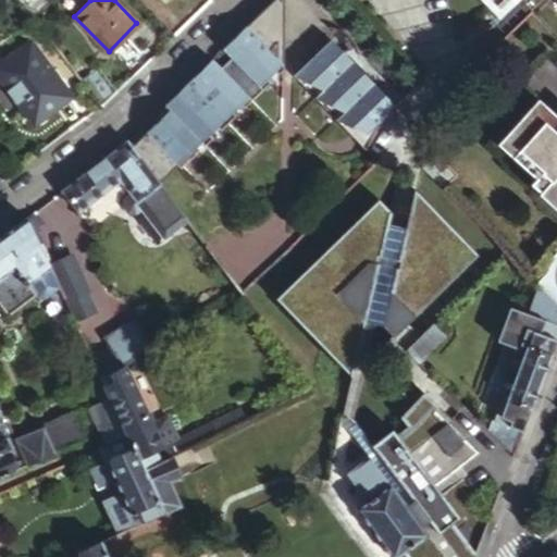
[(277,0),(270,0),(125,140),(158,184),(177,165),(181,170),(284,71),(284,5),(277,0)]
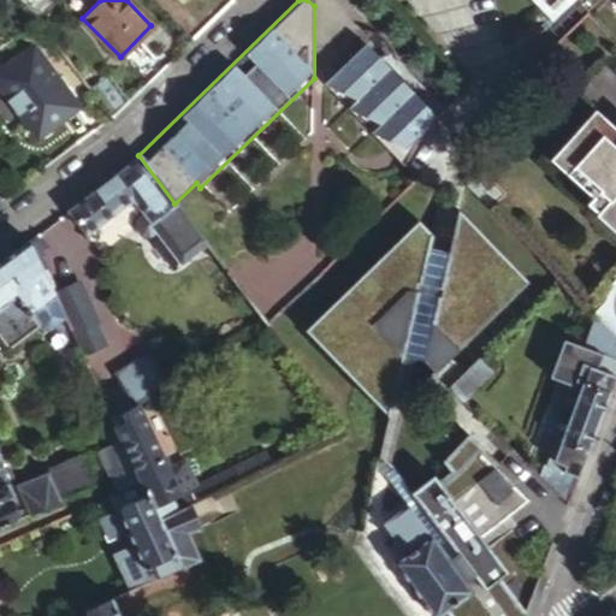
[(466,0),(425,0),(425,7),(463,16),(466,0)]
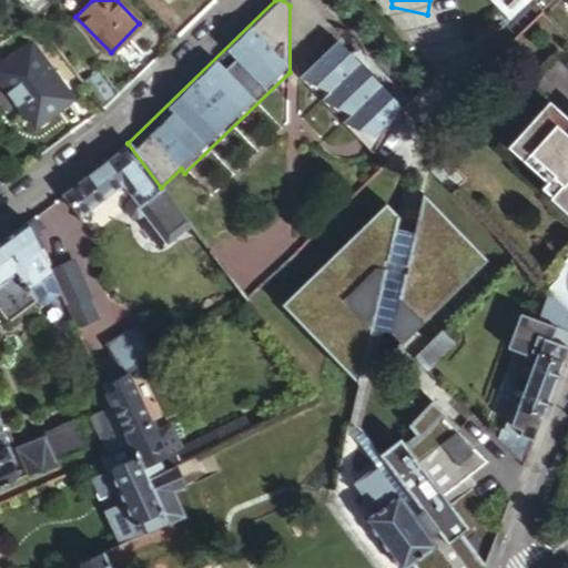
[(527,0),(531,0),(544,12),(555,0),(496,0),(511,16),(527,0)]
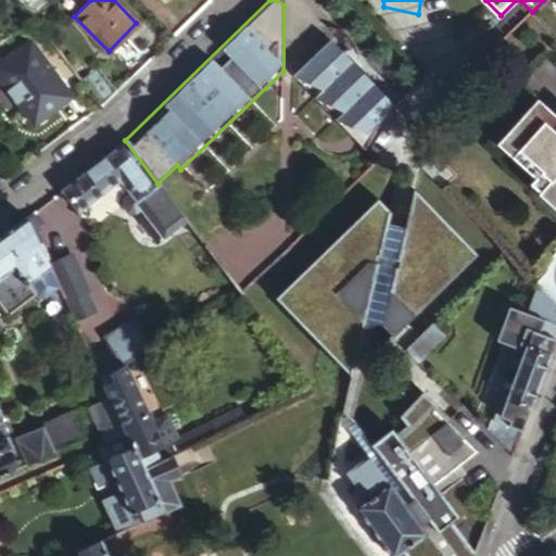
[(330,38),(293,76),(367,149),(388,116),(384,114),(396,102),(344,52),(330,38)]
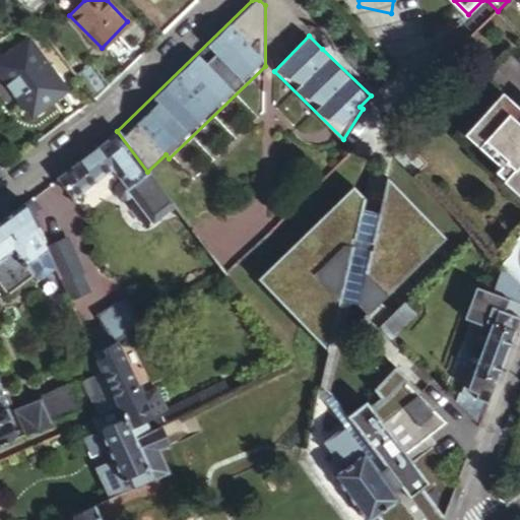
[(28,38),(0,58),(0,69),(33,115),(66,88),(28,38)]
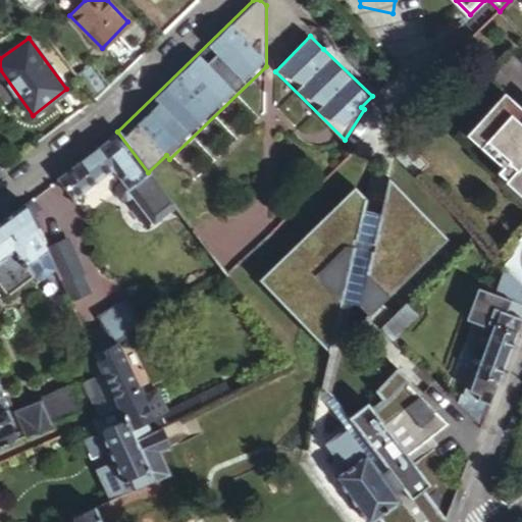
[(330,42),(323,49),(372,96),(379,90),(330,42)]
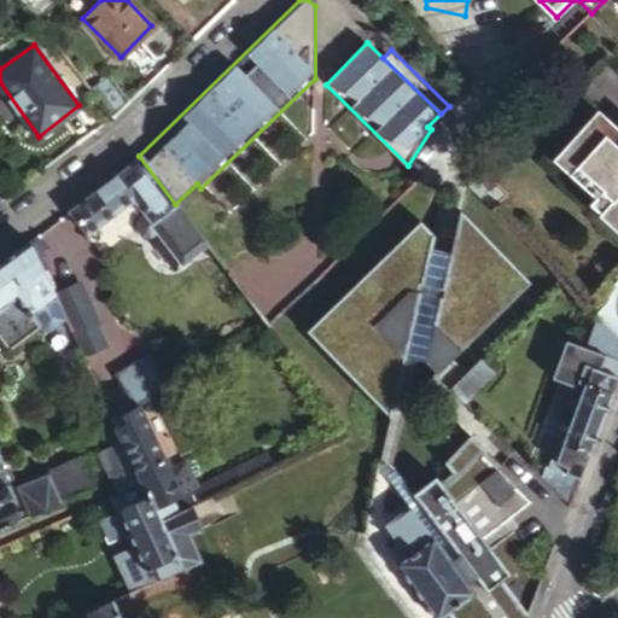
[(108,70),(88,83),(114,116),(132,100),(108,70)]
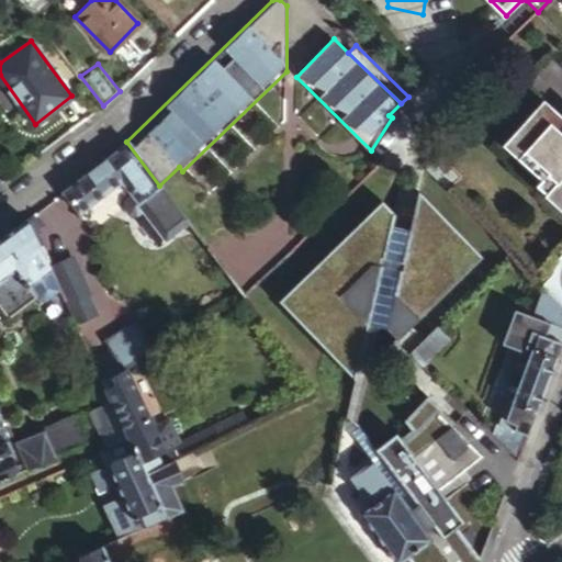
[(502,143),(538,177),(561,149),(561,119),(540,99),(502,143)]
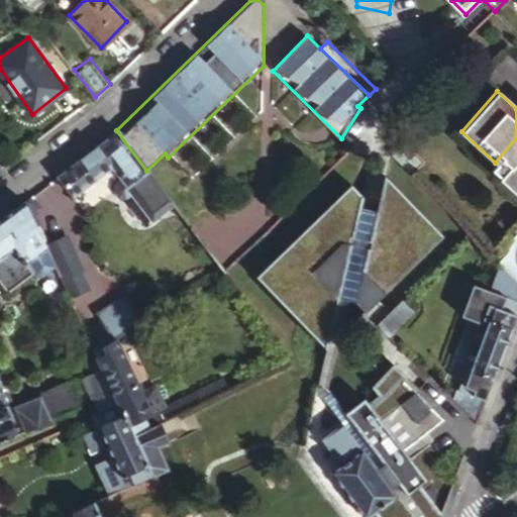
[(146,171),(116,130),(98,143),(58,173),(73,192),(109,165),(119,179),(130,193),(150,219),(172,203),(146,171)]
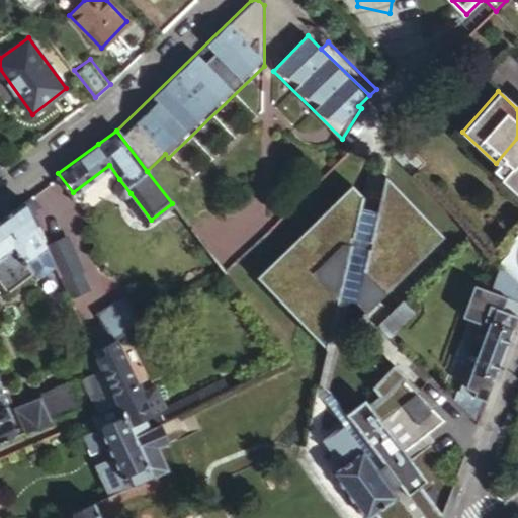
[(517,138),(496,163),(498,165),(493,171),(499,178),(502,175),(517,190),(517,138)]
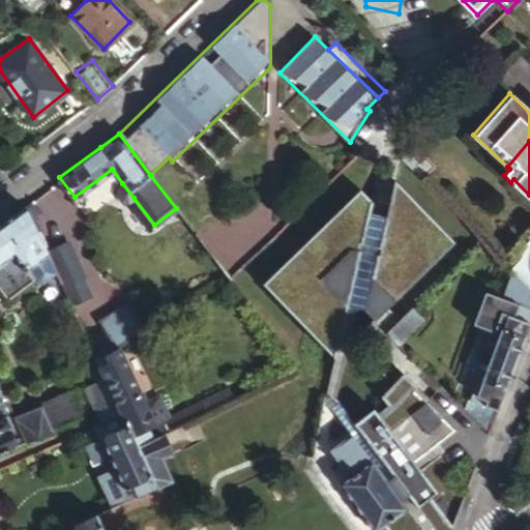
[(457,241),(394,178),(390,212),(373,210),(375,198),(363,186),(263,283),(332,357),(340,304),(349,305),(365,307),(377,319),(457,241)]
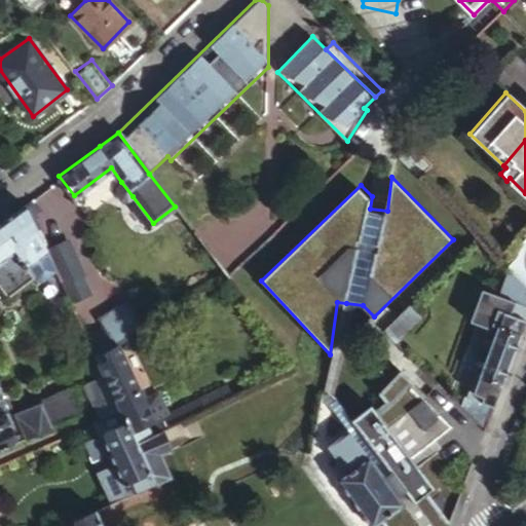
[(133,196),(121,182),(116,186),(114,193),(119,200),(127,200),(133,196)]
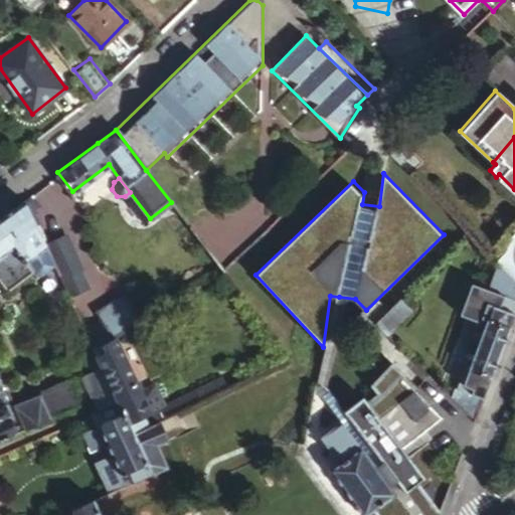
[(46,243),(25,196),(0,214),(0,275),(8,287),(34,269),(26,258),(46,243)]
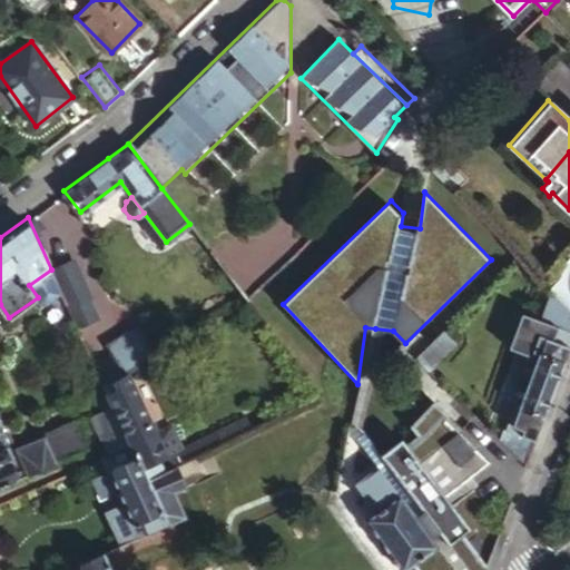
[(70,263),(52,271),(60,287),(65,297),(81,290),(70,263)]
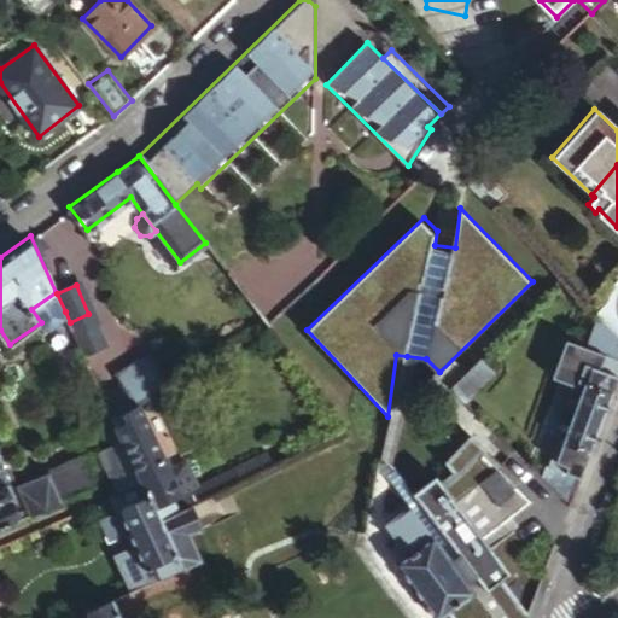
[(31,309),(41,322),(47,324),(65,312),(57,293),(56,292),(31,309)]
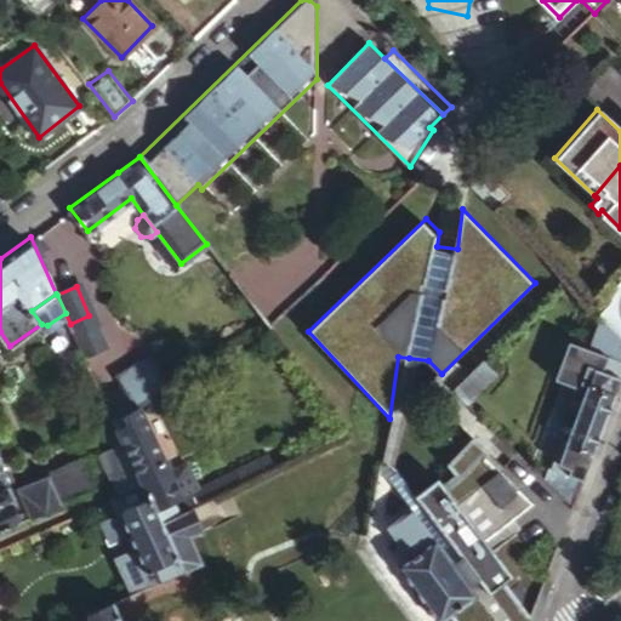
[(600,355),(611,329),(602,319),(591,351),(600,355)]
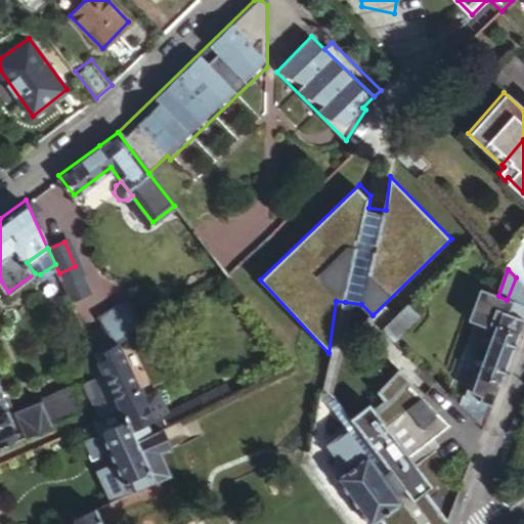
[(497,326),(479,375),(474,374),(467,396),(492,405),(523,319),(523,286),(516,277),(507,300),(498,296),(482,290),(478,300),(473,298),(470,306),(475,308),(472,317),(497,326)]
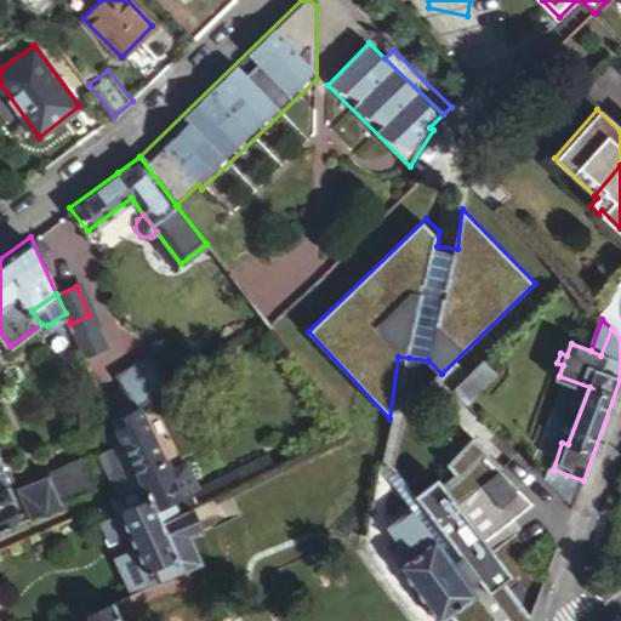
[(398,357),(389,419),(402,420),(409,358),(398,357)]
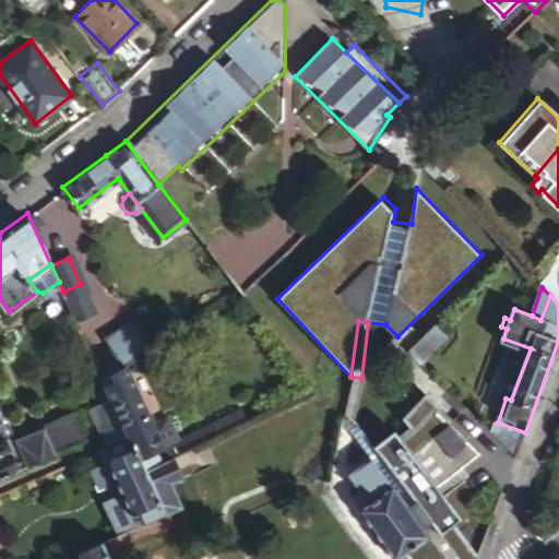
[(447,337),(433,325),(408,349),(421,363),(447,337)]
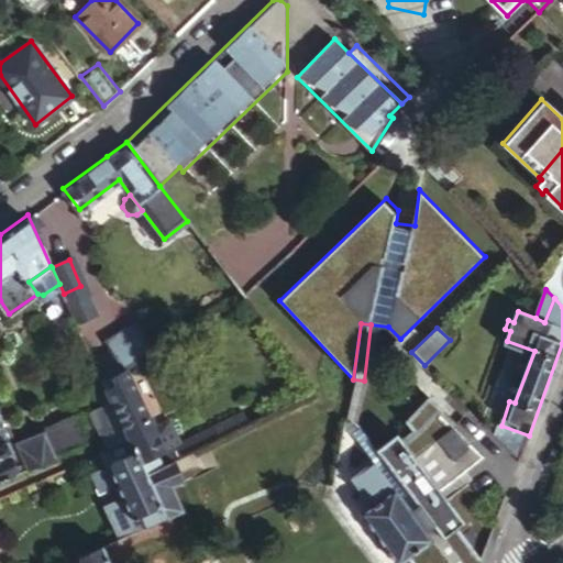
[(110,348),(92,357),(99,371),(102,378),(125,365),(139,357),(131,345),(114,355),(110,348)]
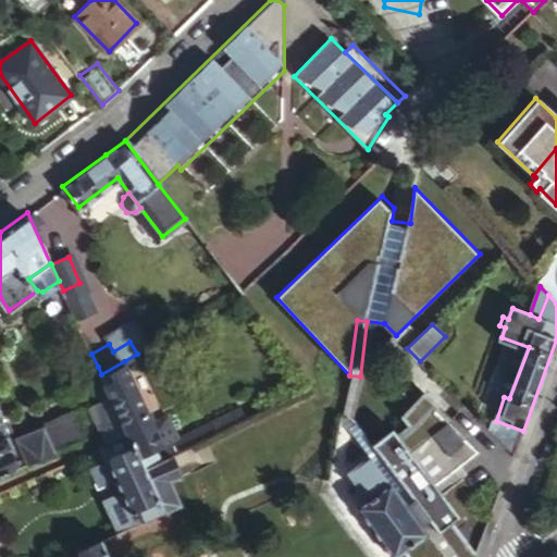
[(113,399),(128,435),(144,467),(159,458),(155,446),(161,442),(124,361),(101,374),(113,399)]
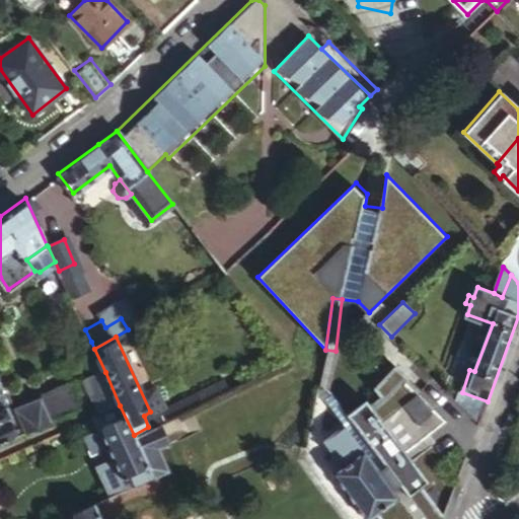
[(105,372),(94,349),(91,342),(81,347),(94,377),(105,372)]
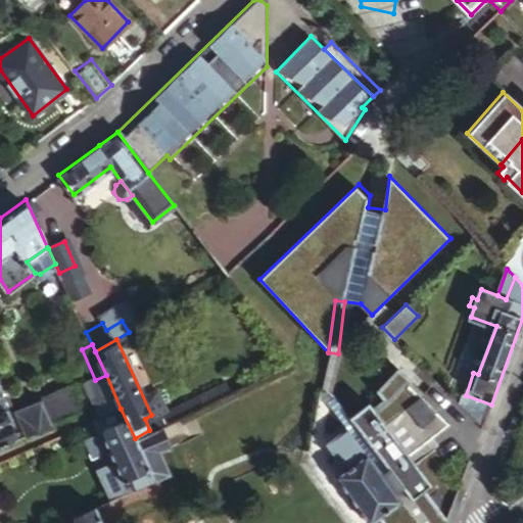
[(345,425),(421,522),(446,522),(449,517),(429,490),(436,484),(411,453),(450,422),(439,411),(436,413),(423,395),(427,391),(402,366),(374,387),(381,396),(371,403),(366,397),(347,412),(352,419),(345,425)]
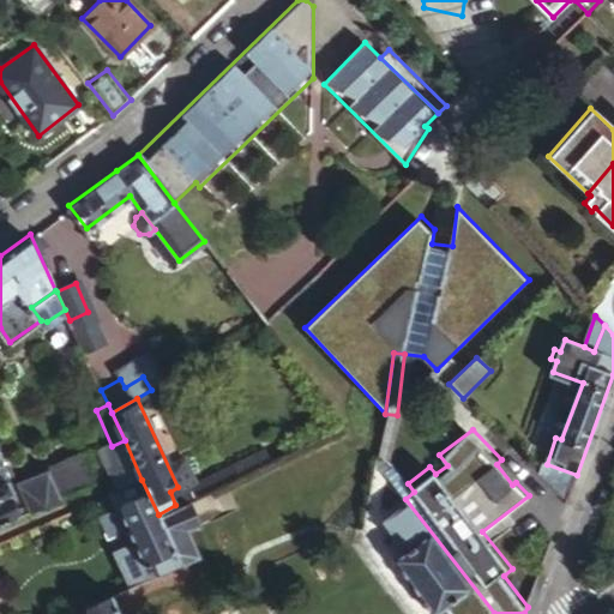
[(142,480),(125,440),(112,446),(98,452),(116,491),(142,480)]
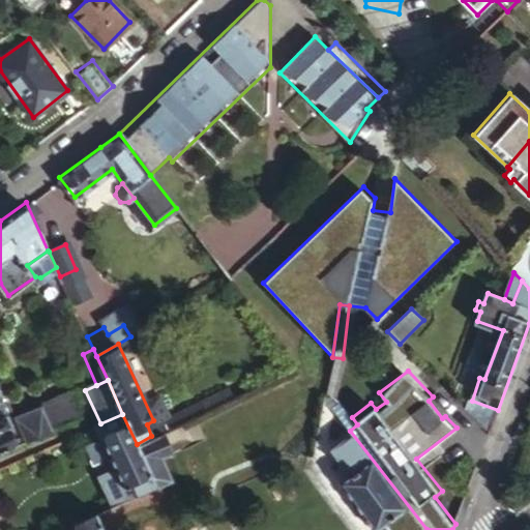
[(164,417),(169,429),(235,396),(230,386),(164,417)]
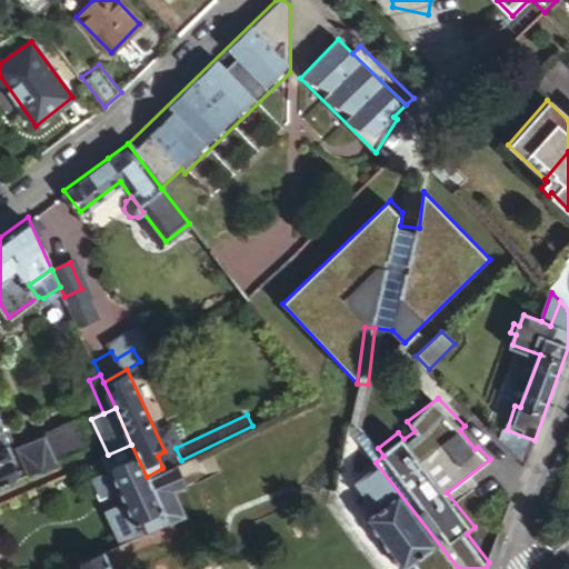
[(76,425),(18,450),(23,459),(30,475),(88,450),(76,425)]
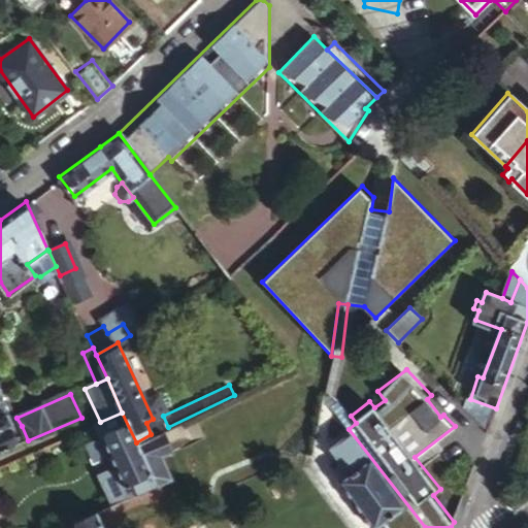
[(443,415),(427,399),(440,417),(443,415)]
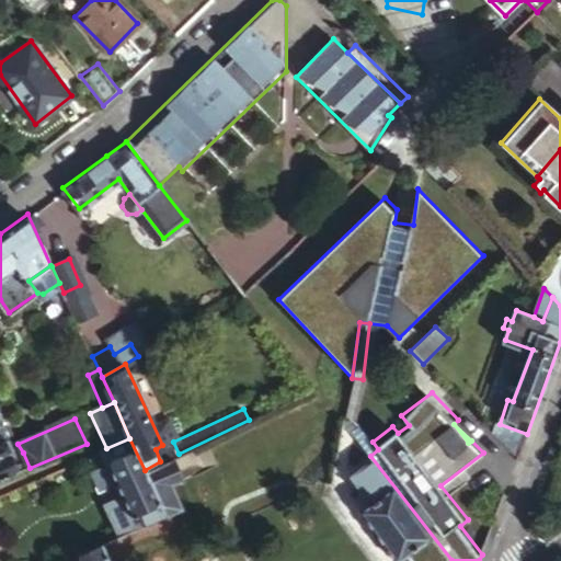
[(4,436),(0,425),(0,480),(30,468),(23,453),(14,456),(11,450),(14,449),(8,435),(4,436)]
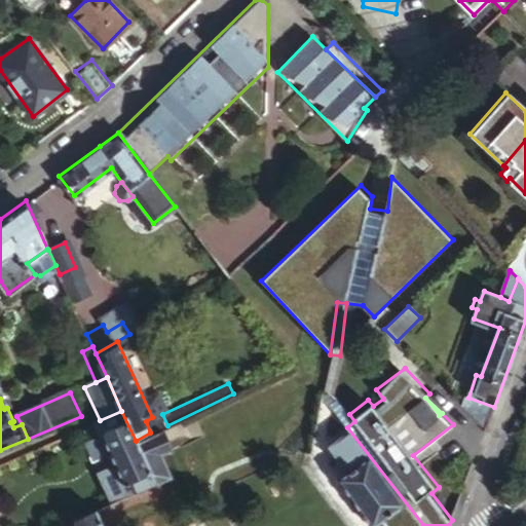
[(330,405),(347,427),(354,421),(349,414),(338,399),(330,405)]
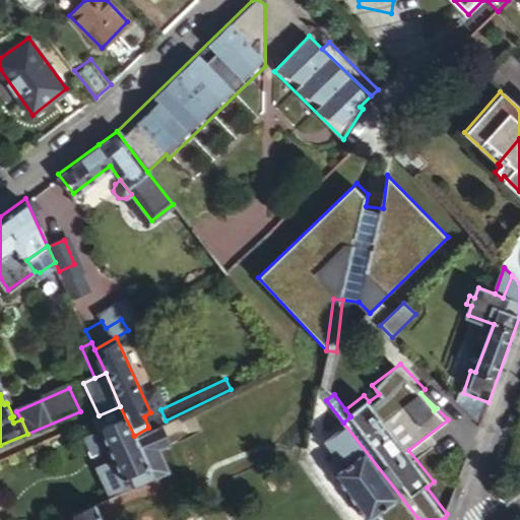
[(99,415),(94,416),(126,489),(152,476),(134,436),(120,406),(99,415)]
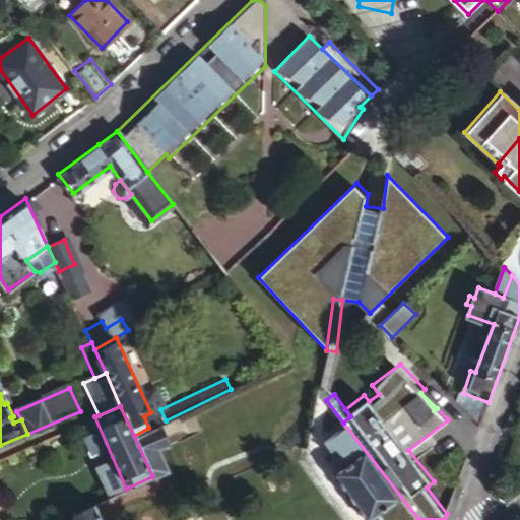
[(418,519),(343,423),(324,437),(343,462),(333,469),(372,519),(380,513),(385,519),(418,519)]
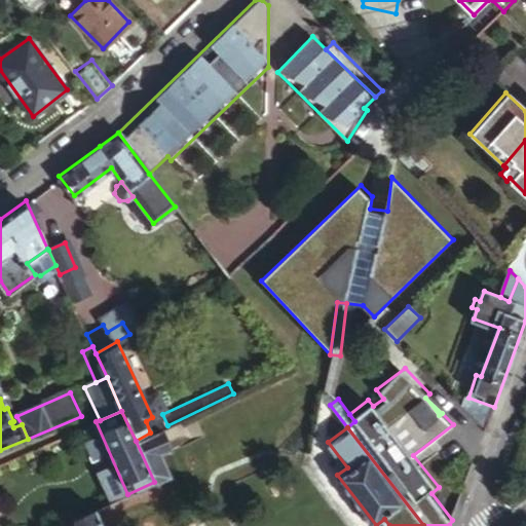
[(150,433),(136,441),(154,482),(155,482),(166,477),(156,453),(166,448),(158,429),(150,433)]
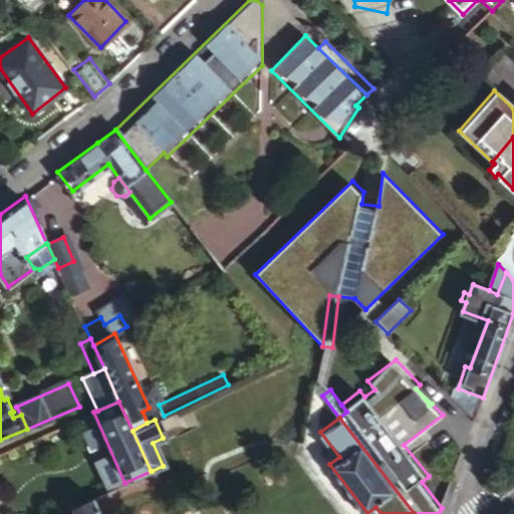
[(99,513),(92,498),(72,506),(75,513),(99,513)]
